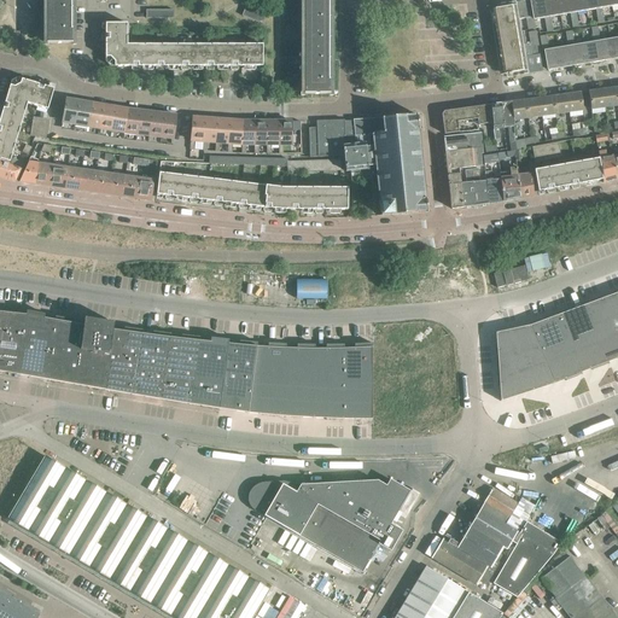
[(46,0),(46,44),(73,44),(73,0),(71,0),(46,0)]
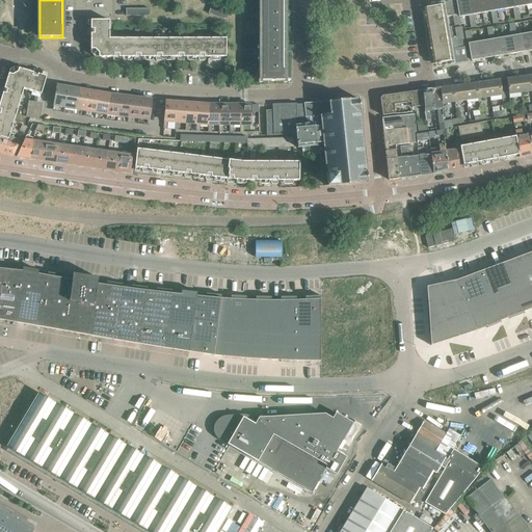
[(284,81),(283,0),(261,0),(261,44),(261,81),(284,81)]
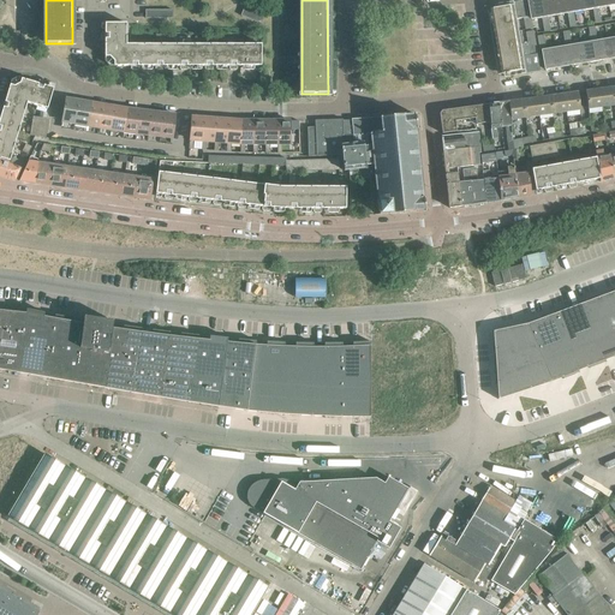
[(524,18),(525,29),(533,28),(532,19),(527,0),(523,0),(499,5),(500,9),(493,10),(503,73),(505,73),(506,77),(541,71),(535,34),(526,35),(527,43),(524,43),(523,31),(515,33),(513,19),(524,18)]
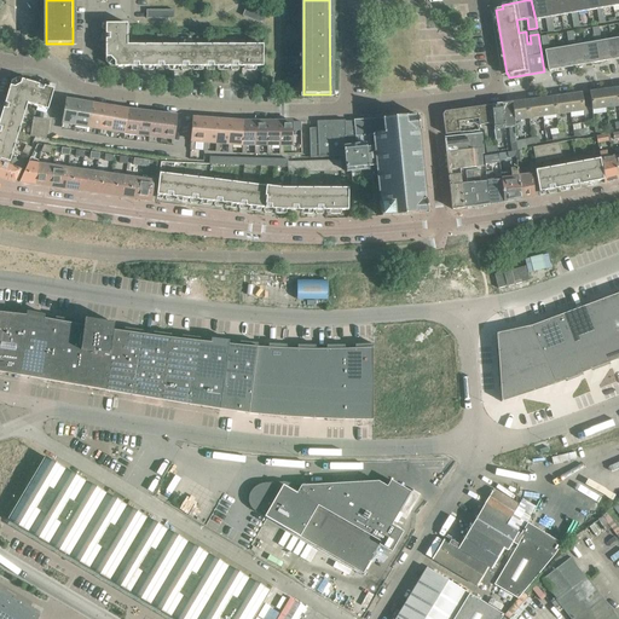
[(531,0),(536,19),(545,17),(547,24),(554,23),(553,17),(549,17),(545,0),(531,0)]
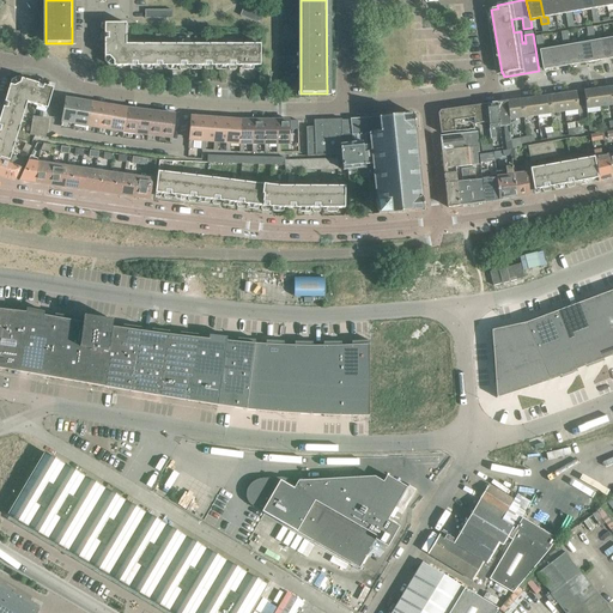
[(540,0),(544,17),(547,17),(557,14),(553,0),(540,0)]
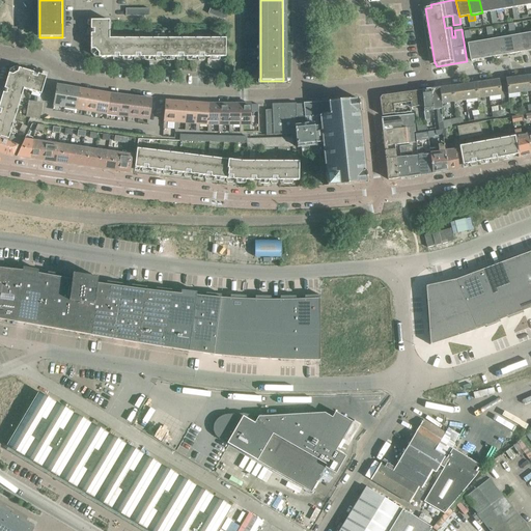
[(479,0),(482,12),(491,11),(492,18),(497,17),(496,10),(493,10),(491,0),(479,0)]
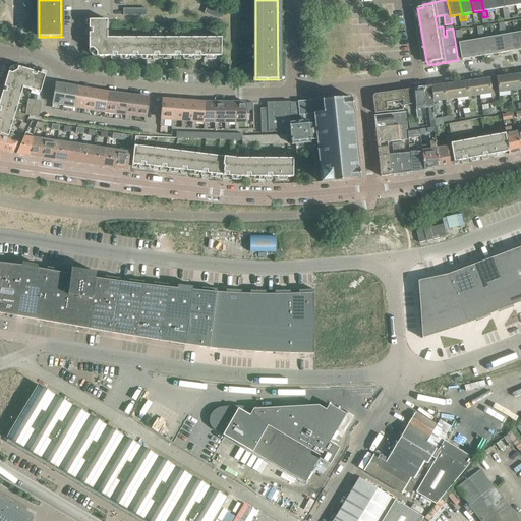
[(481,0),(483,10),(486,10),(495,9),(493,0),(481,0)]
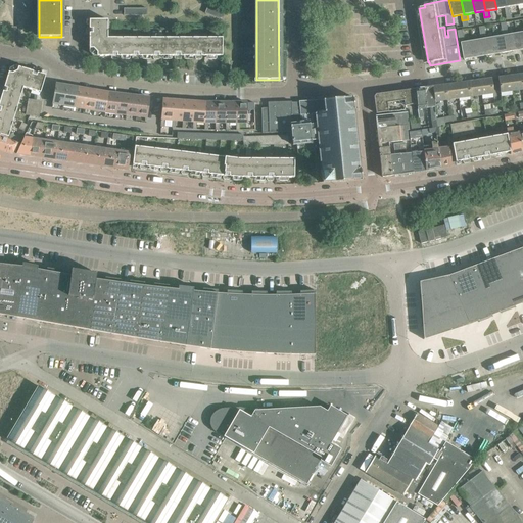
[(494,0),(496,9),(505,7),(506,13),(511,12),(510,6),(508,7),(506,0),(494,0)]
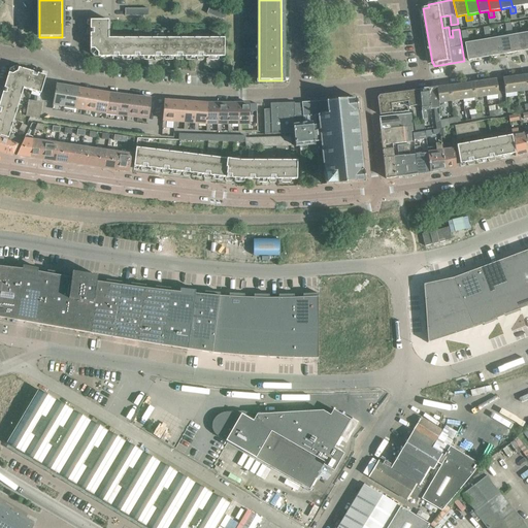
[(227,11),(210,4),(206,13),(224,20),(227,11)]
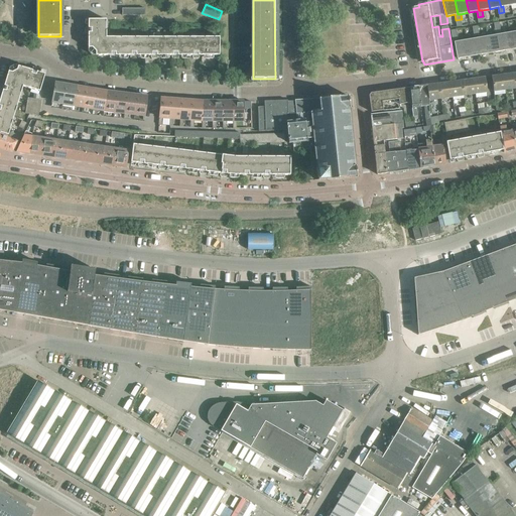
[(106,19),(88,20),(88,27),(86,27),(85,28),(85,33),(86,34),(88,34),(88,48),(92,48),(94,50),(106,37),(106,19)]
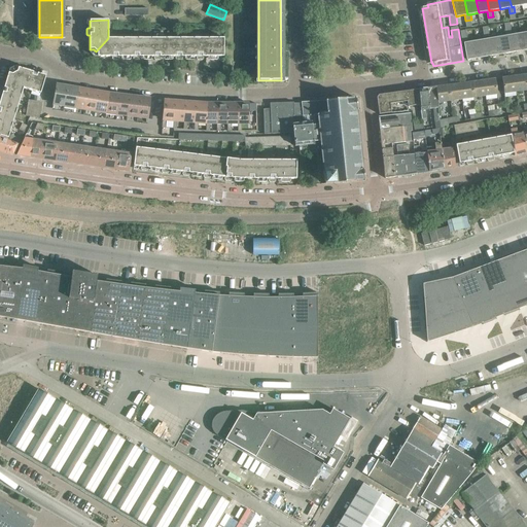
[(510,35),(513,53),(523,50),(521,33),(513,35),(512,29),(506,30),(507,35),(510,35)]
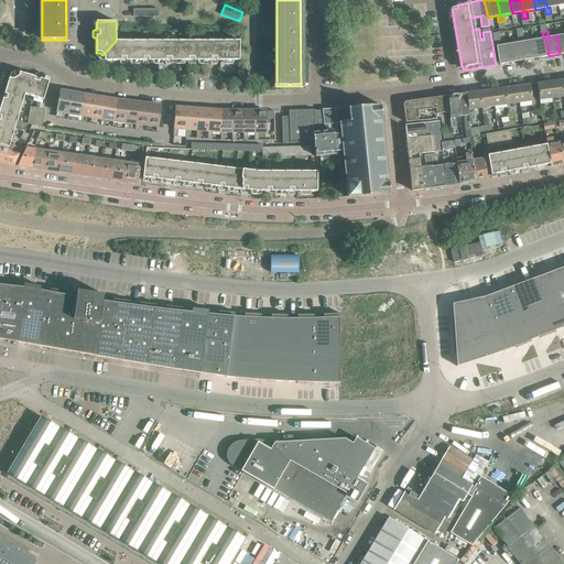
[(498,46),(501,64),(513,62),(510,44),(501,45),(499,32),(494,33),(496,46),(498,46)]
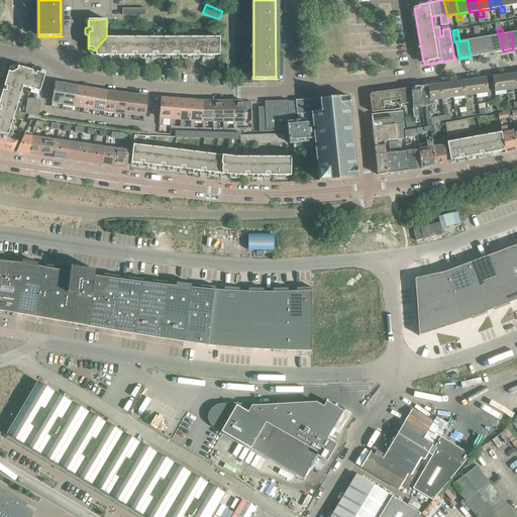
[(479,38),(481,55),(492,53),(489,36),(481,37),(480,31),(475,32),(476,38),(479,38)]
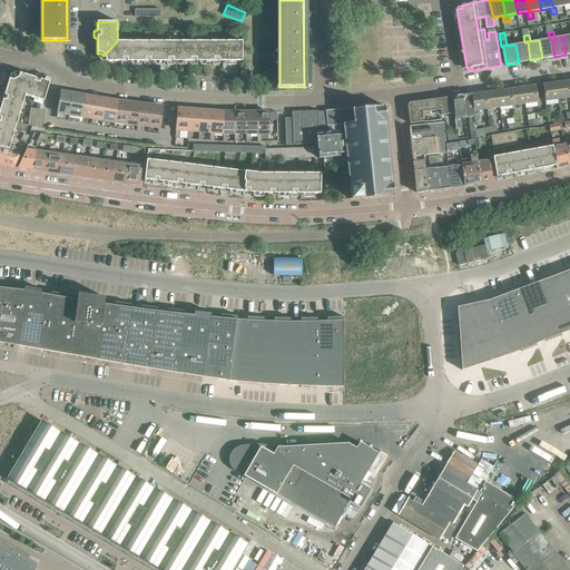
[(539,40),(542,58),(554,57),(551,38),(549,38),(539,40)]
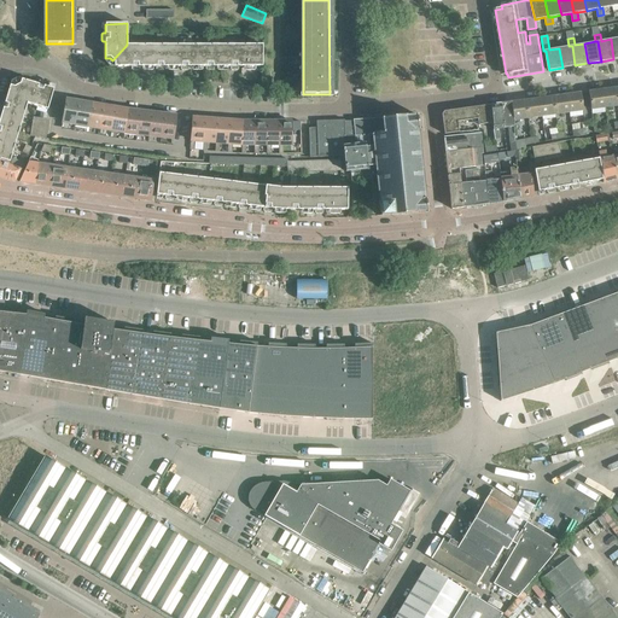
[(139,66),(147,66),(147,45),(127,45),(112,60),(114,63),(114,66),(130,66),(130,69),(133,71),(138,71),(139,69),(139,66)]
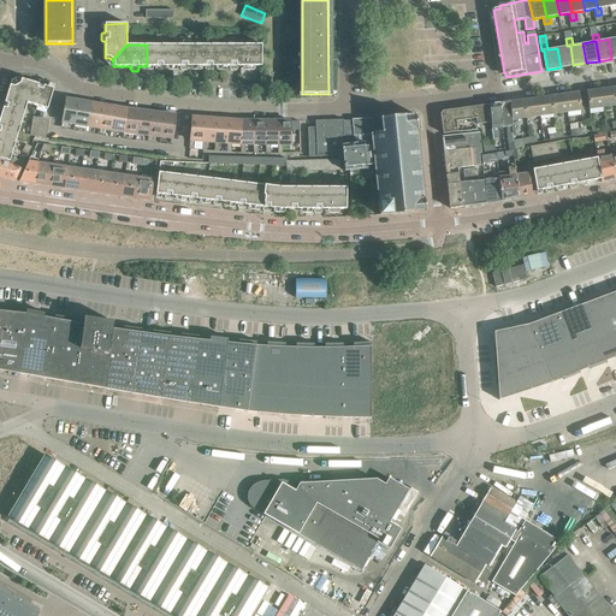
[(155,66),(155,70),(157,70),(161,70),(164,69),(164,66),(171,66),(171,45),(147,45),(147,66),(155,66)]
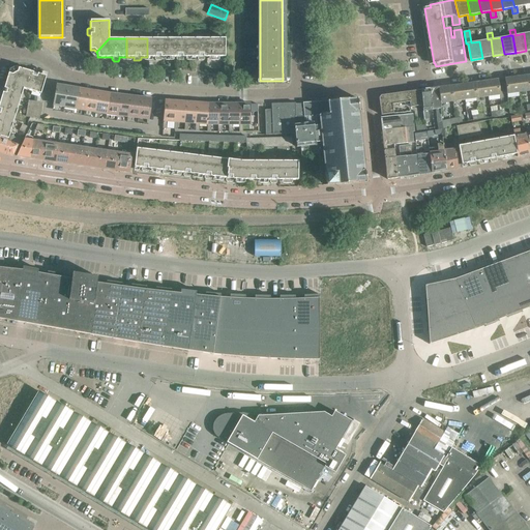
[(162,57),(169,57),(169,38),(147,38),(147,57),(154,57),(154,59),(155,60),(160,60),(162,59),(162,57)]
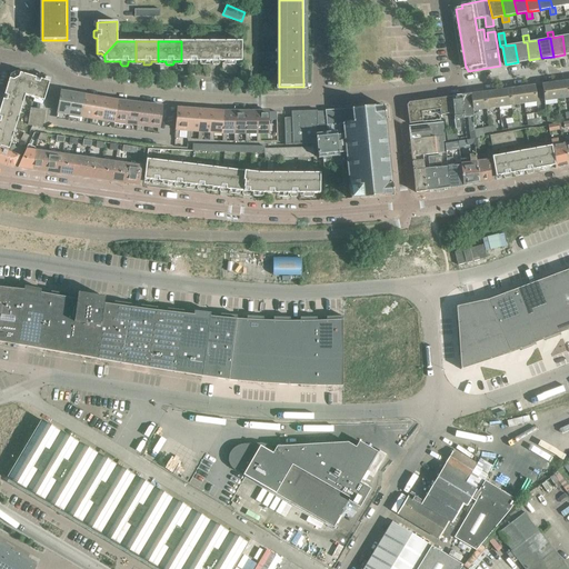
[(197,61),(205,61),(205,41),(181,41),(181,61),(189,61),(189,63),(190,65),(196,65),(197,63),(197,61)]
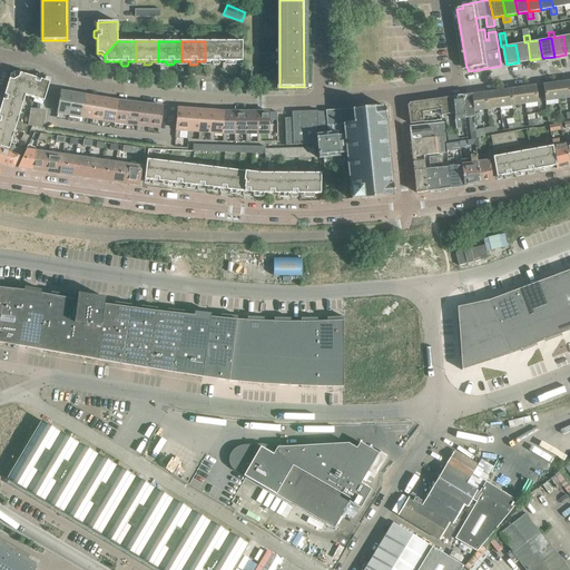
[(219,61),(239,61),(242,61),(242,41),(205,41),(205,61),(213,61),(213,64),(213,65),(218,65),(219,64),(219,61)]
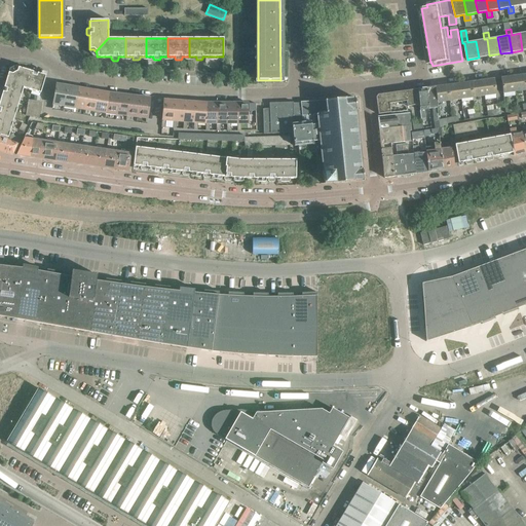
[(476,41),(479,58),(489,55),(487,39),(484,39),(476,41)]
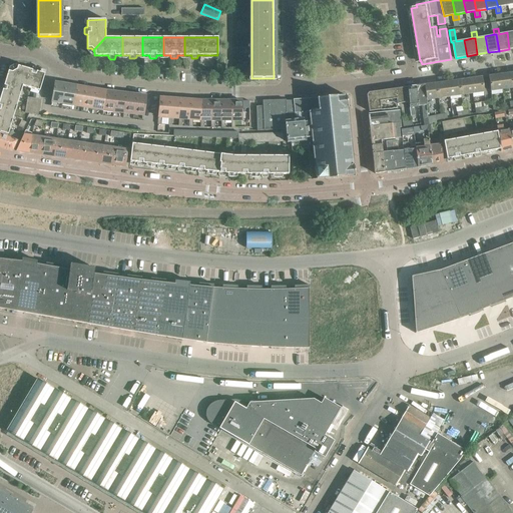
[(17,69),(14,70),(22,86),(39,91),(45,74),(37,71),(38,69),(37,68),(33,67),(31,67),(31,69),(18,65),(17,69)]
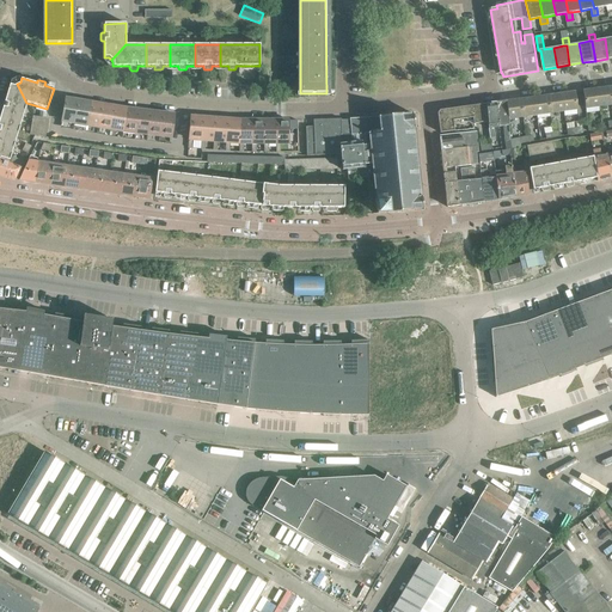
[(0,106),(2,108),(0,116),(22,122),(26,103),(17,84),(14,85),(10,84),(5,101),(2,99),(1,99),(0,102),(0,106)]
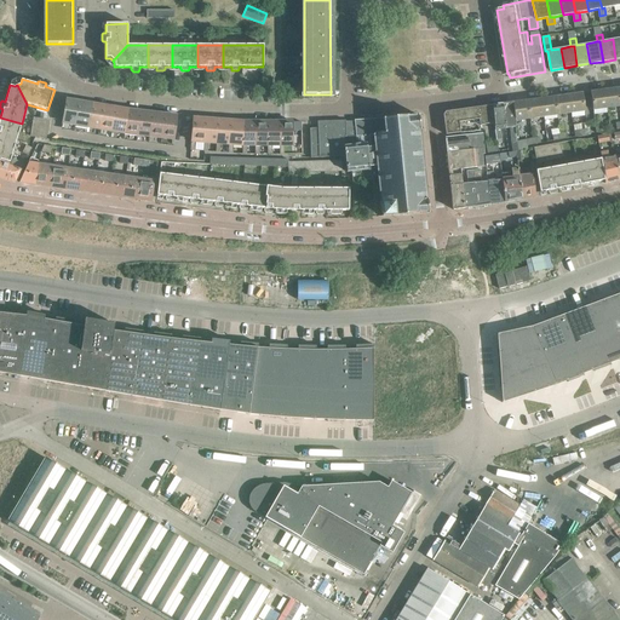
[(603,90),(606,108),(619,107),(618,89),(603,90)]
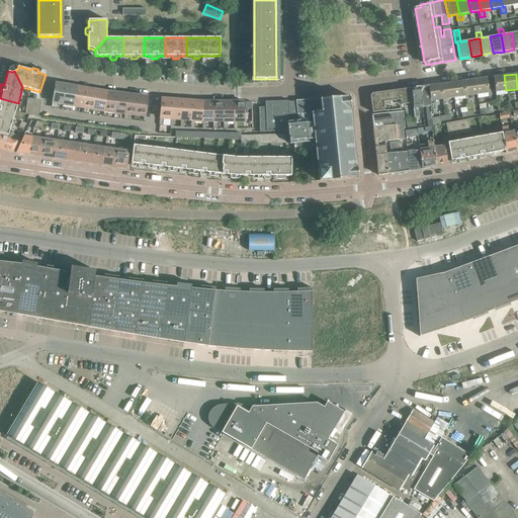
[(504,75),(493,77),(495,92),(506,90),(504,75)]
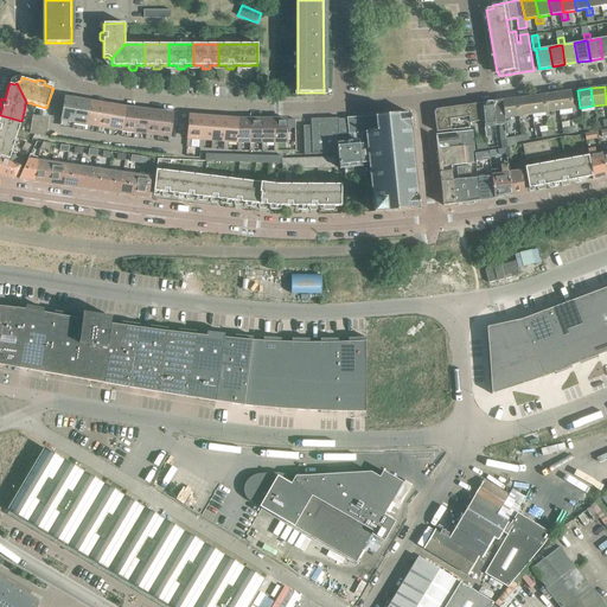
[(570,90),(556,93),(558,110),(573,109),(570,90)]
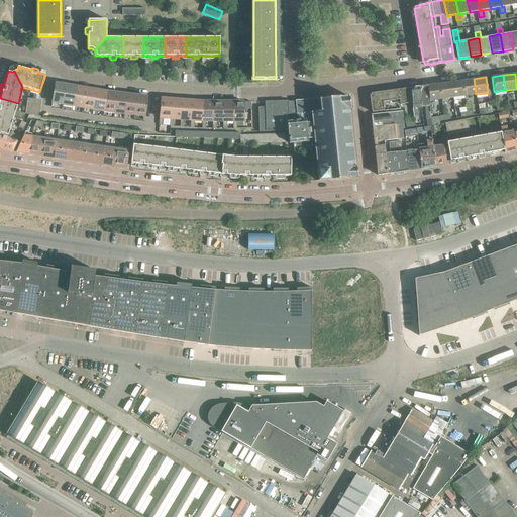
[(463,96),(476,94),(474,79),(461,81),(463,96)]
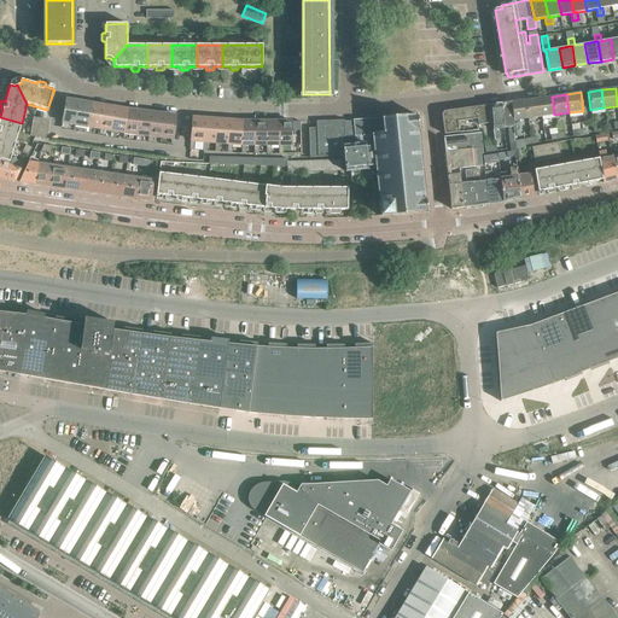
[(552,97),(538,98),(541,116),(554,115),(552,97)]
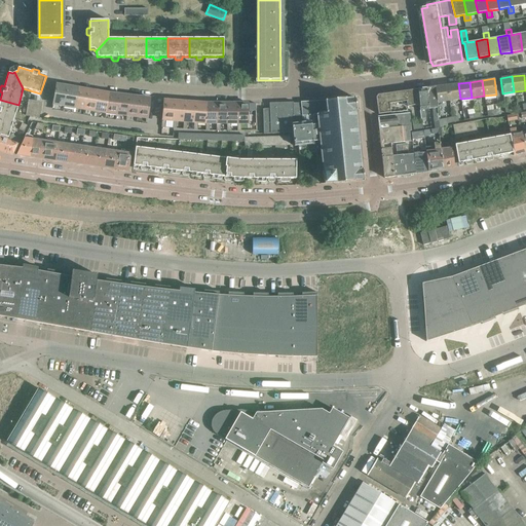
[(448,101),(460,99),(458,83),(446,85),(448,101)]
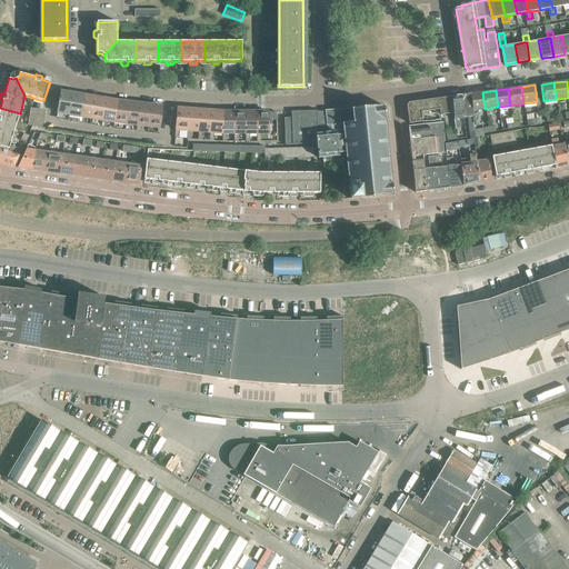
[(68,121),(69,115),(72,93),(60,91),(57,112),(56,119),(68,121)]
